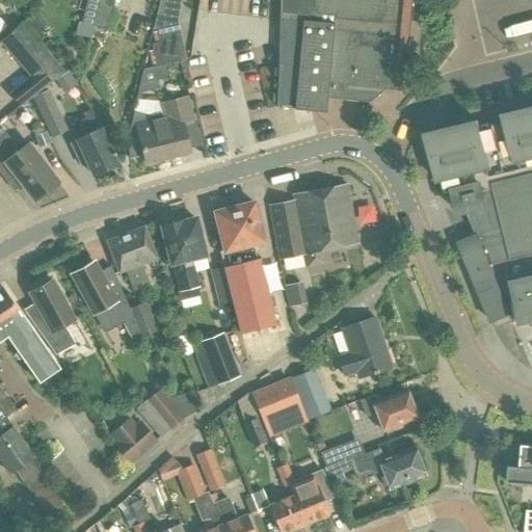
[(94,26),(101,0),(86,0),(81,23),(94,26)]
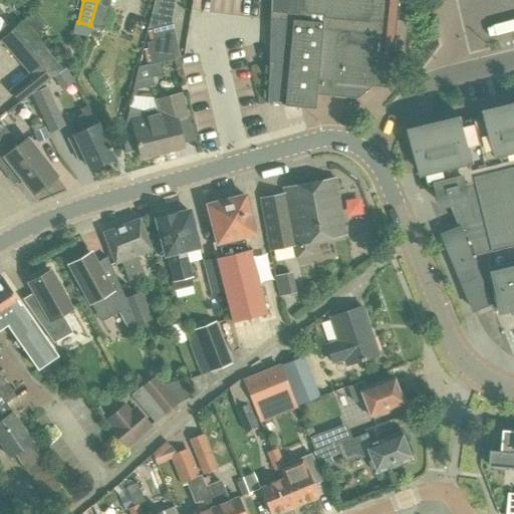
[(103,29),(110,0),(97,0),(90,25),(103,29)]
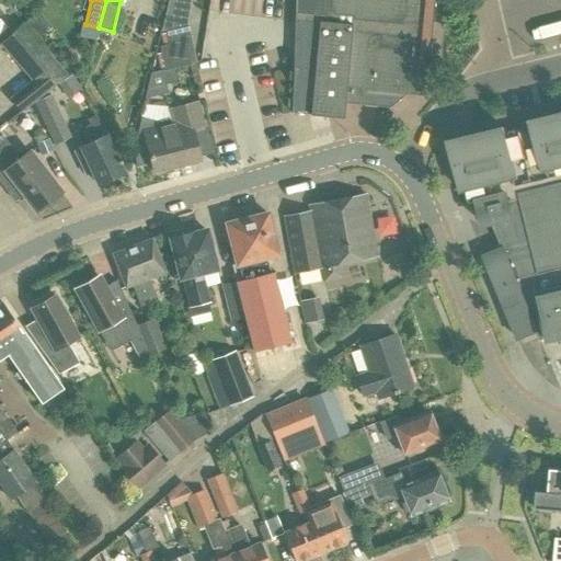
[(424,81),(432,0),(292,0),(292,20),(290,115),(341,119),(342,104),(388,109),(404,94),(415,95),(416,81),(424,81)]
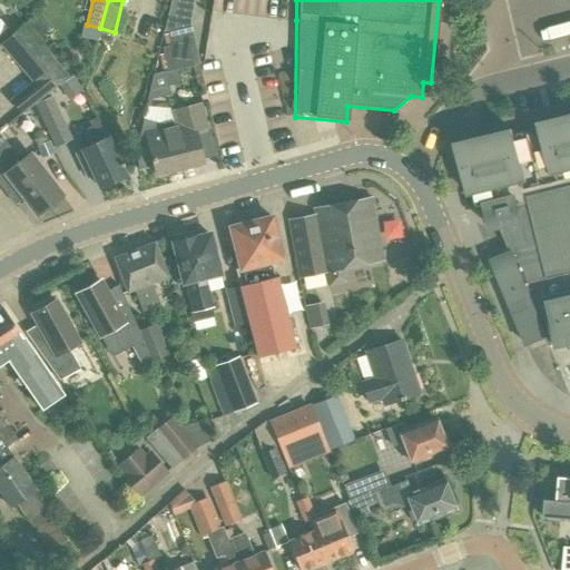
[(21,114),(69,76),(23,23),(0,43),(0,46),(31,82),(10,99),(21,114)]
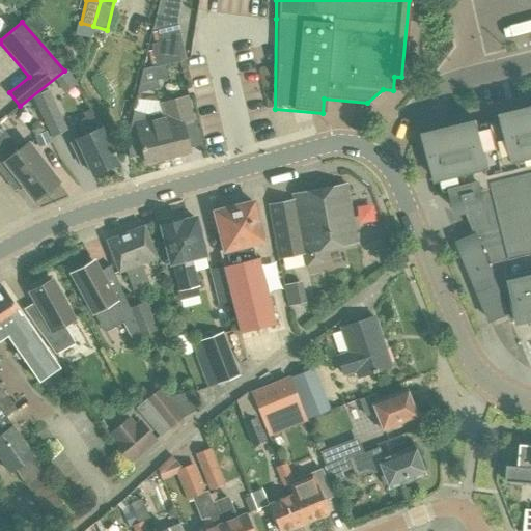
[(150,44),(156,66),(179,60),(170,25),(156,28),(159,42),(150,44)]
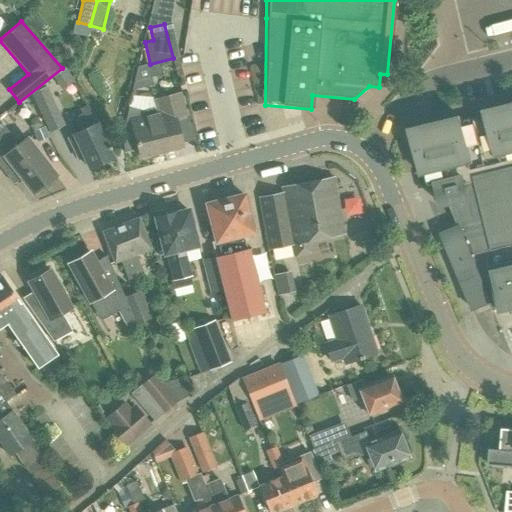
[(131,90),(150,86),(146,65),(136,67),(131,90)]
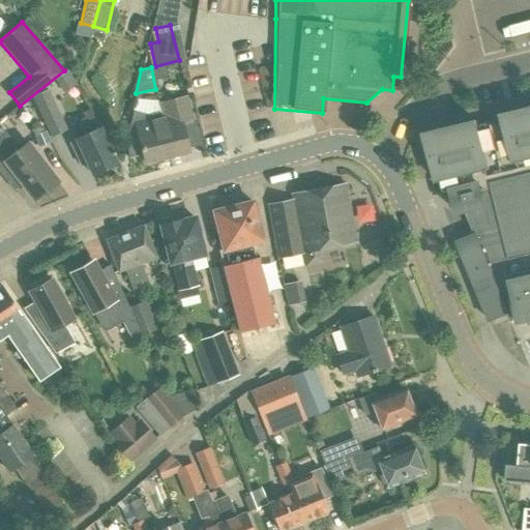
[(144,164),(146,163),(201,149),(189,104),(188,98),(160,106),(163,112),(151,115),(133,110),(126,138),(128,157),(142,154),(144,164)]
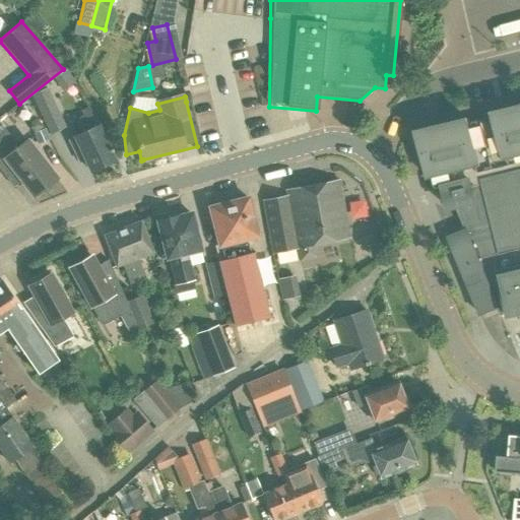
[(74,137),(67,140),(78,164),(85,160),(90,171),(115,159),(99,125),(88,106),(81,109),(84,116),(69,122),(75,136),(74,137)]
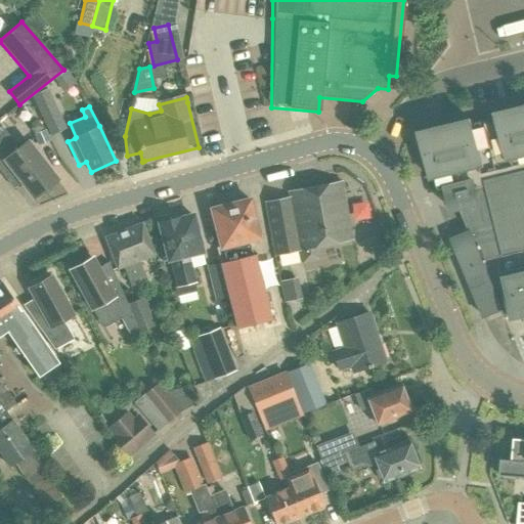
[(523,110),(424,135),(437,190),(445,188),(449,209),(457,207),(464,221),(469,232),(451,239),(482,316),(499,309),(503,315),(523,310),(523,110)]
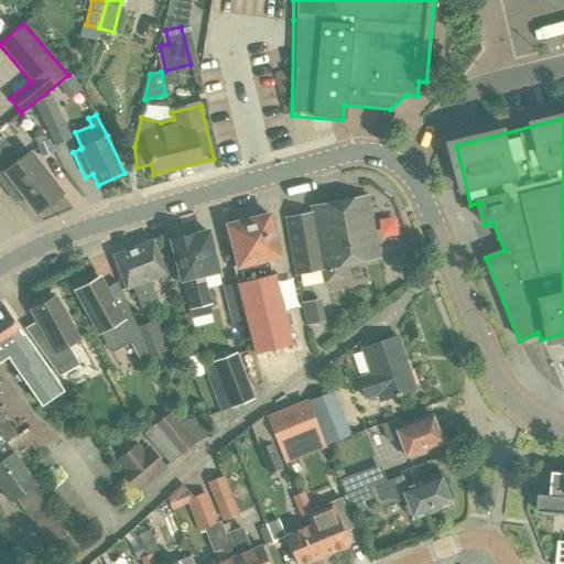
[(21,159),(0,132),(0,184),(14,203),(23,196),(35,212),(60,193),(29,153),(21,159)]
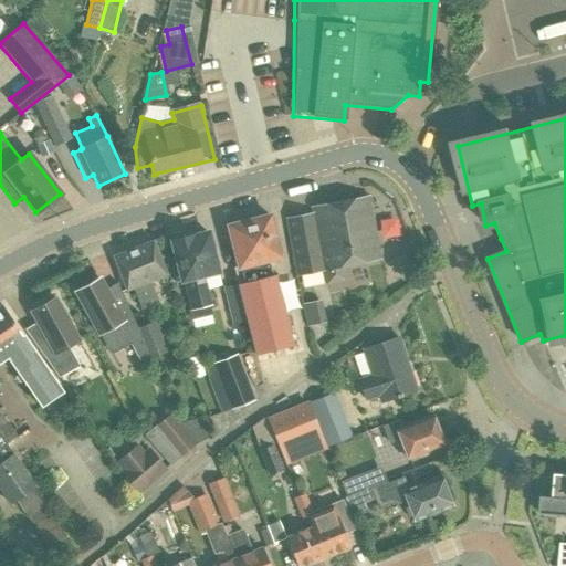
[(48,140),(37,146),(41,157),(53,153),(48,140)]
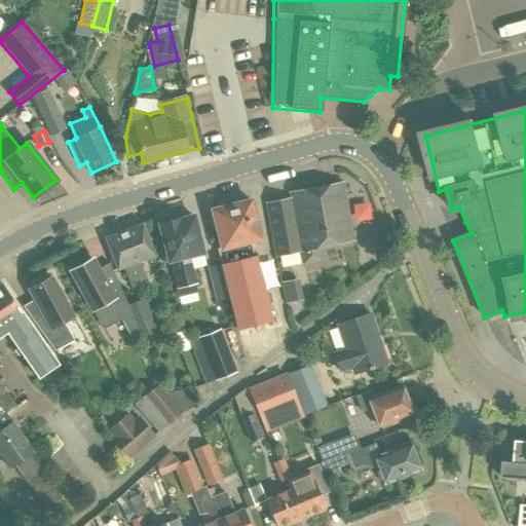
[(323,262),(320,247),(351,240),(340,183),(289,193),(291,199),(266,203),(275,253),(299,249),(302,265),(323,262)]
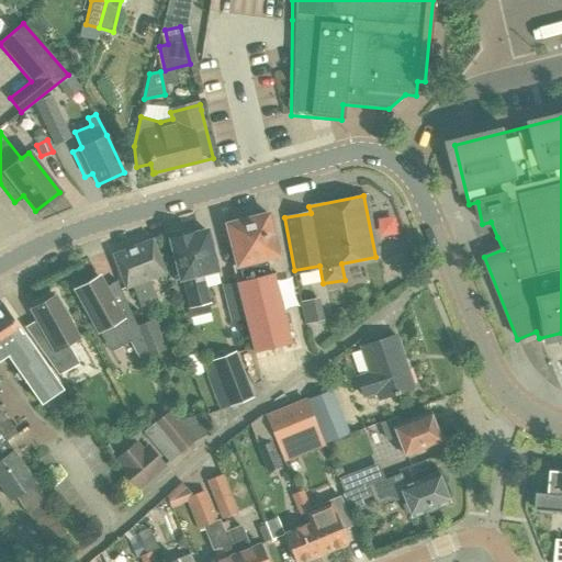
[(271,274),(267,258),(277,256),(267,214),(227,224),(236,265),(232,266),(236,282),(244,319),(253,352),(291,343),(273,273),(271,274)]
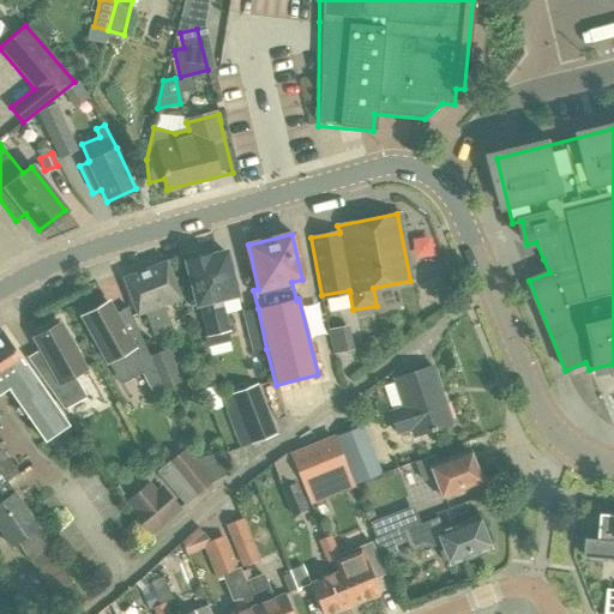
[(235,295),(224,252),(209,257),(208,254),(185,260),(190,281),(184,282),(190,307),(196,305),(198,304),(206,336),(204,336),(208,349),(232,343),(228,332),(230,331),(223,305),(227,304),(224,298),(235,295)]
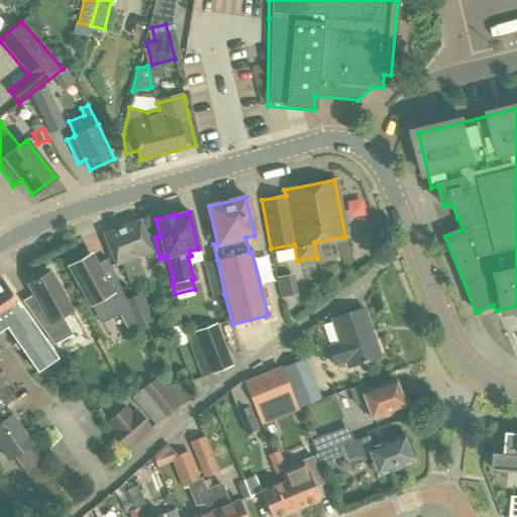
[(145,277),(137,256),(149,252),(139,222),(103,234),(114,266),(121,263),(128,283),(145,277)]
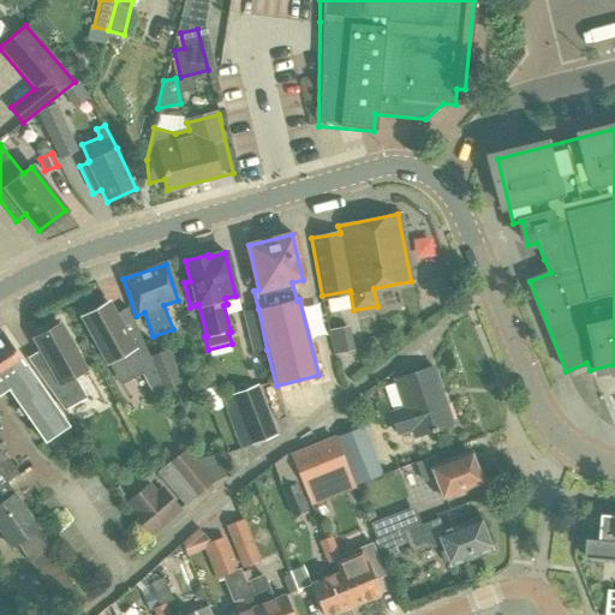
[(107,303),(82,317),(107,363),(108,363),(118,357),(131,380),(143,374),(153,394),(162,390),(163,390),(149,357),(137,327),(124,334),(114,315),(107,303)]
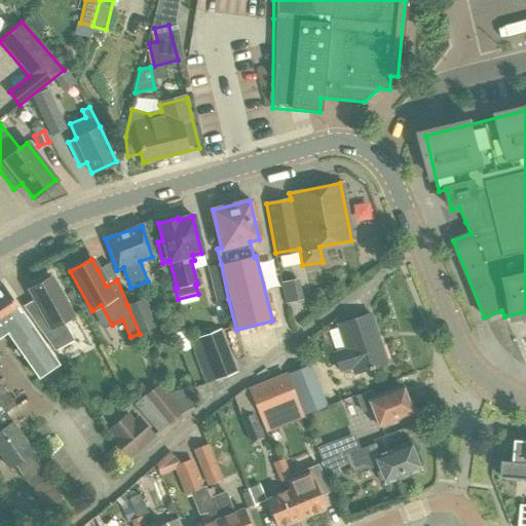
[(216,302),(228,299),(221,264),(207,267),(216,302)]
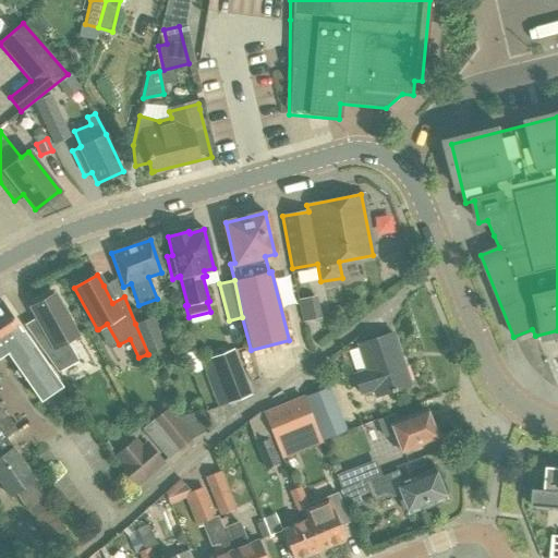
[(58,373),(79,361),(68,341),(76,336),(53,294),(31,307),(36,318),(24,325),(58,373)]
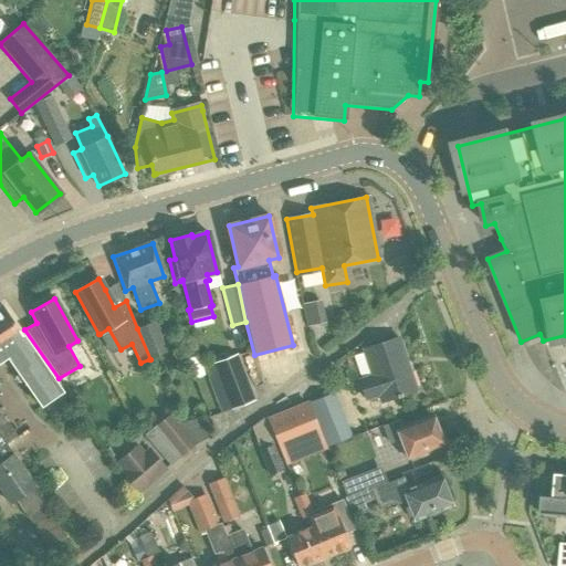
[(306,327),(326,323),(322,300),(302,304),(306,327)]
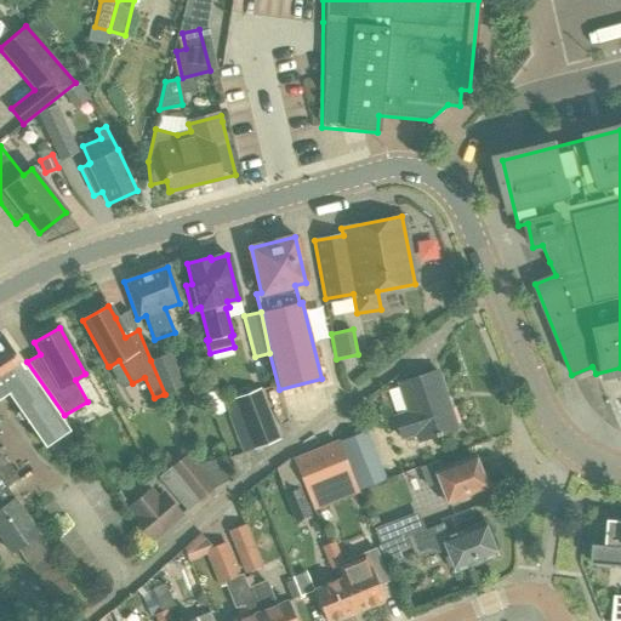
[(26,366),(23,369),(1,337),(0,337),(0,399),(7,394),(45,446),(69,429),(26,366)]
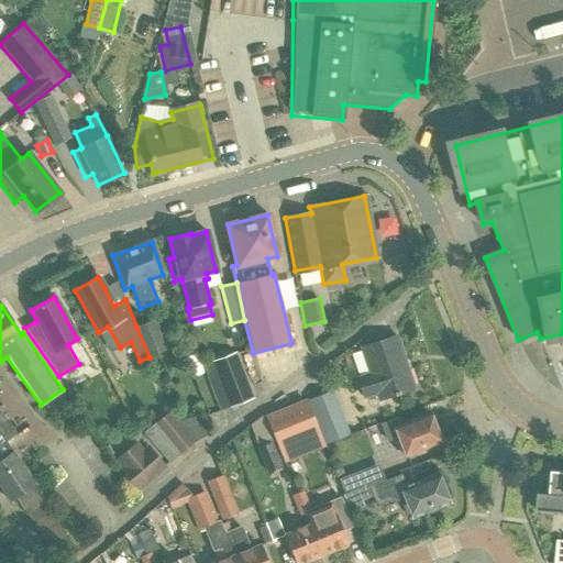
[(136,327),(150,357),(166,351),(153,319),(136,327)]
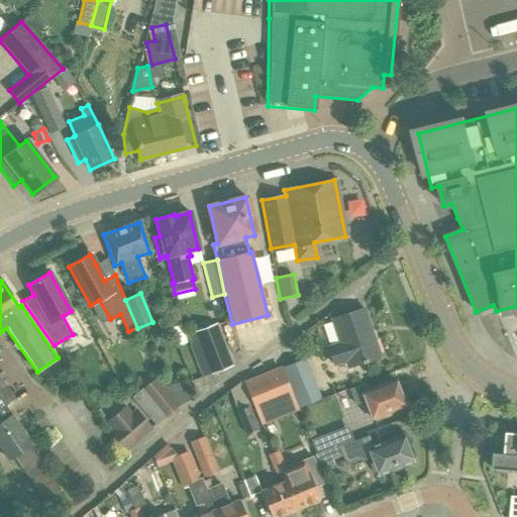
[(347,367),(378,356),(363,309),(332,319),(339,342),(326,346),(332,365),(345,359),(347,367)]
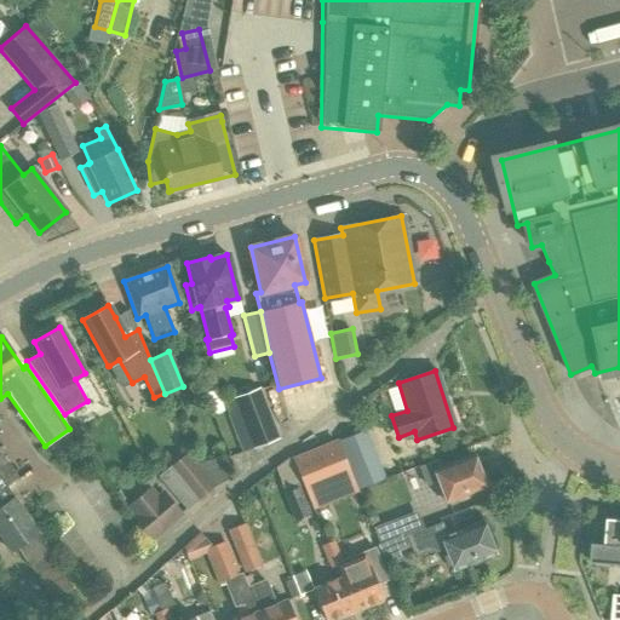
[(241,453),(280,438),(260,388),(233,399),(233,400),(224,402),(229,415),(228,415),(241,453)]
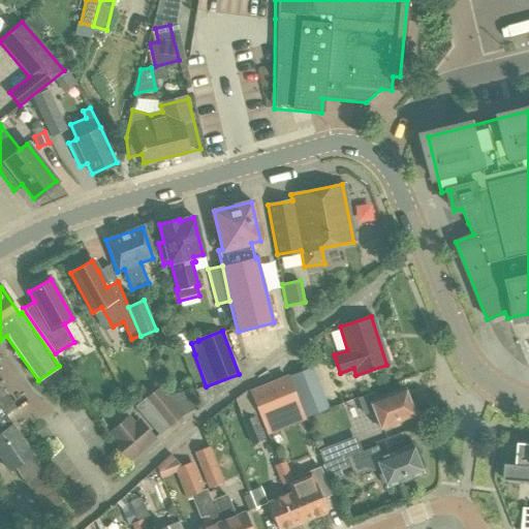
[(287,376),(305,419),(330,409),(312,366),(287,376)]
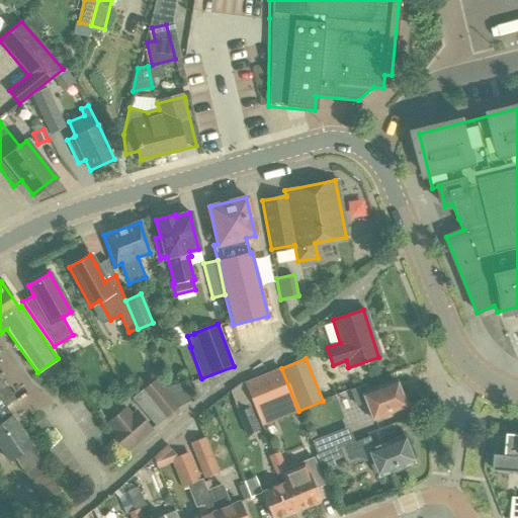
[(261,425),(298,411),(281,368),(281,367),(244,382),(253,405),(261,425)]
